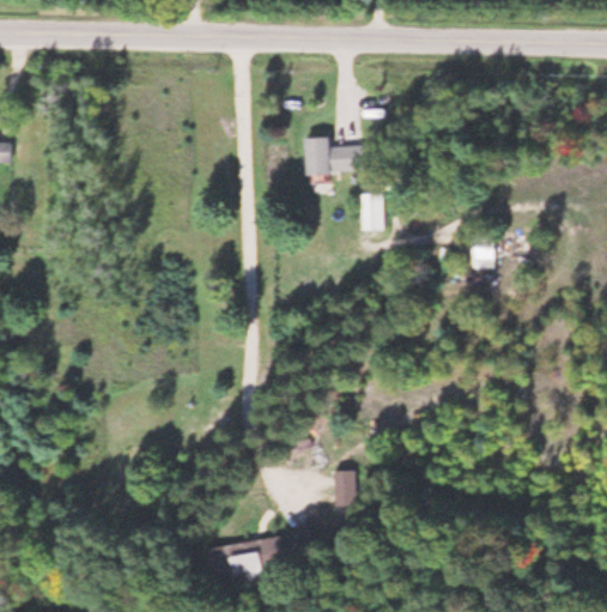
[(0,144),(0,135),(0,163),(13,163),(13,144),(0,144)]
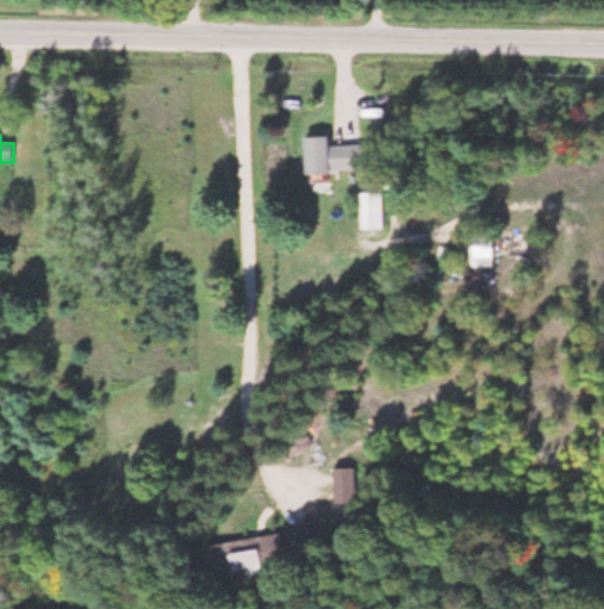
[(304,138),(305,174),(363,173),(362,143),(330,144),(330,138),(304,138)]
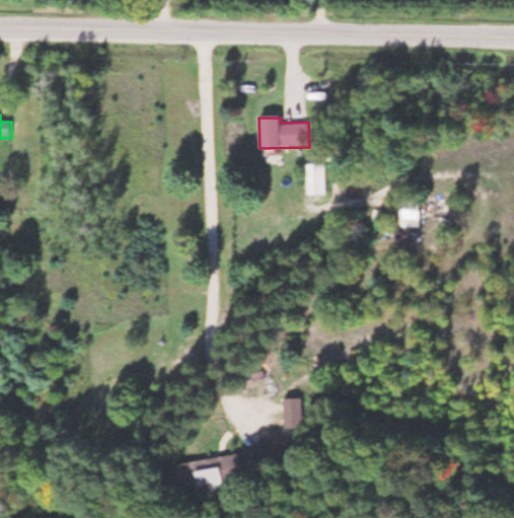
[(304,164),(304,196),(323,196),(323,164),(304,164)]
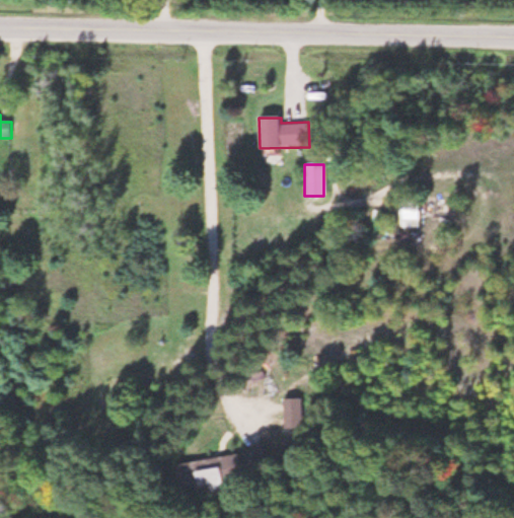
[(419,204),(400,204),(400,227),(419,227),(419,204)]
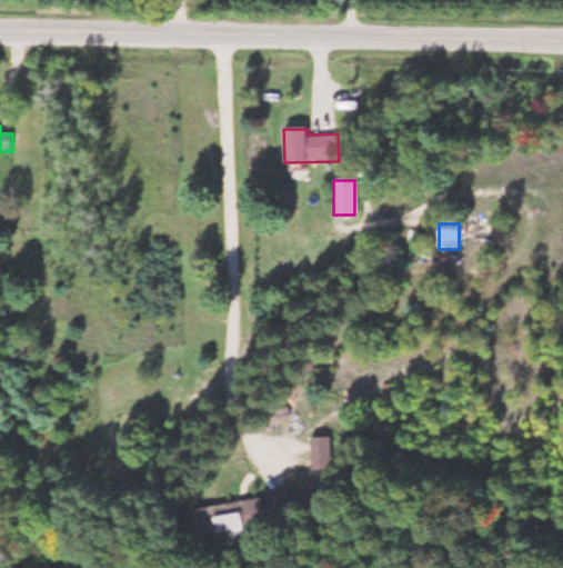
[(311,438),(311,472),(338,472),(338,438),(311,438)]
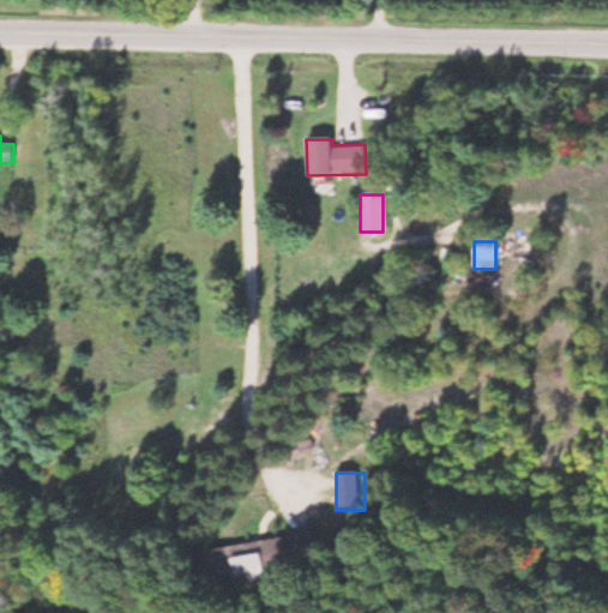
[(214,547),(217,578),(252,574),(253,576),(318,566),(313,533),(214,547)]
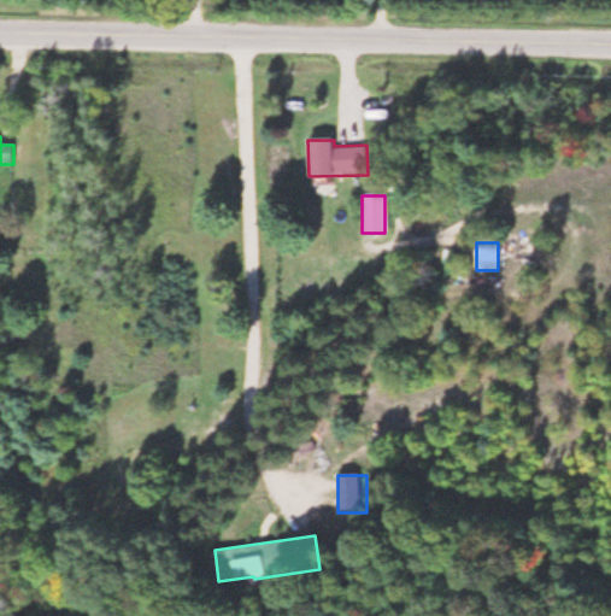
All buildings are outlined.
